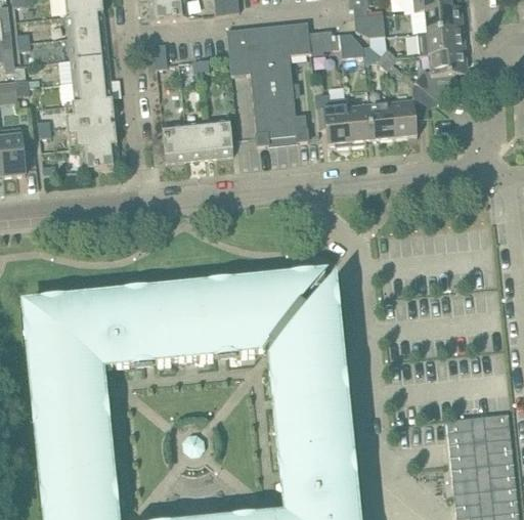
[(102,11),(101,0),(63,0),(66,15),(102,11)]
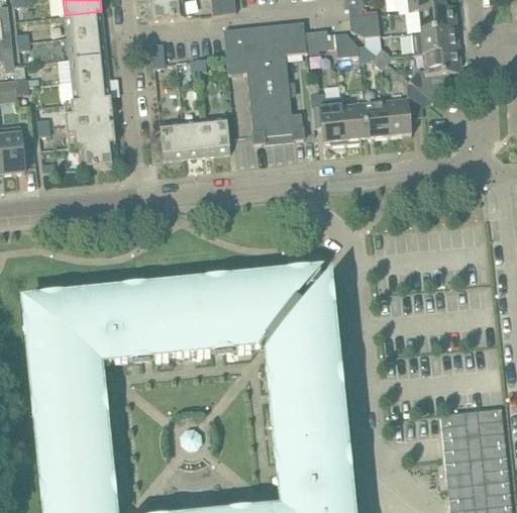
[(146,0),(148,21),(185,17),(183,0),(146,0)]
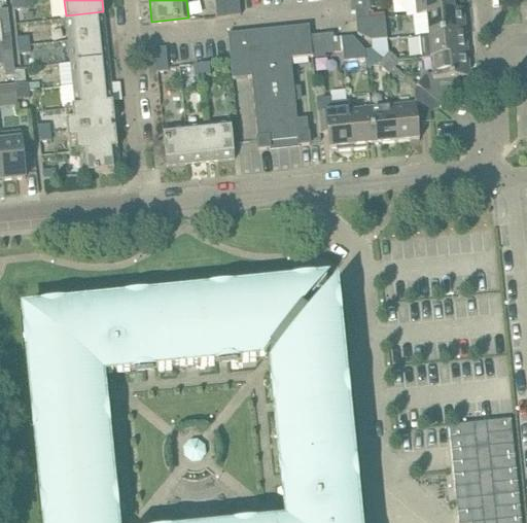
[(350,0),(351,10),(354,9),(355,18),(385,14),(385,13),(369,14),(366,0),(350,0)]
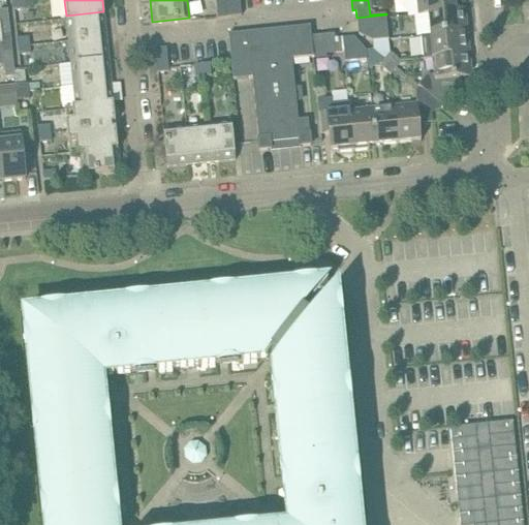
[(417,0),(418,12),(428,11),(428,10),(456,7),(455,0),(417,0)]
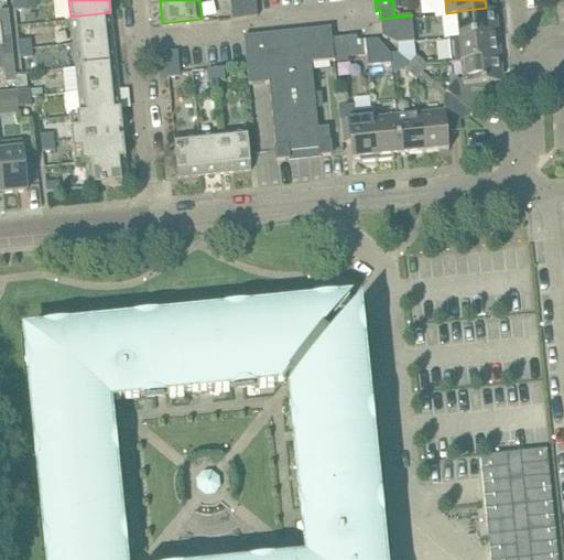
[(237,6),(238,14),(257,13),(256,4),(237,6)]
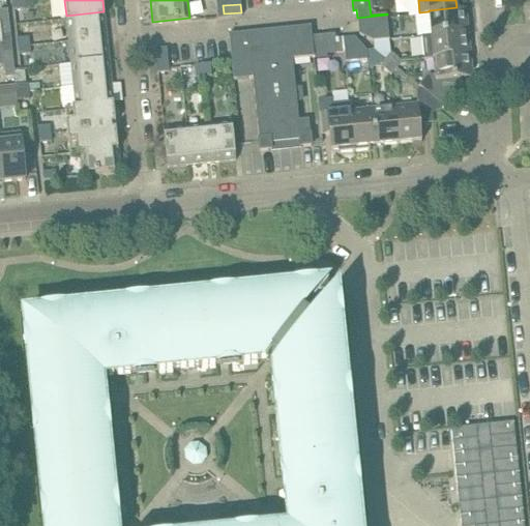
[(466,6),(457,7),(429,10),(429,11),(431,32),(468,29),(466,6)]
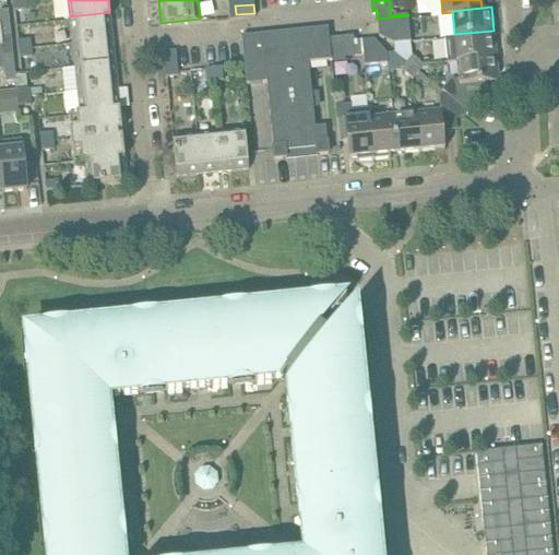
[(111,36),(109,12),(70,16),(72,40),(111,36)]
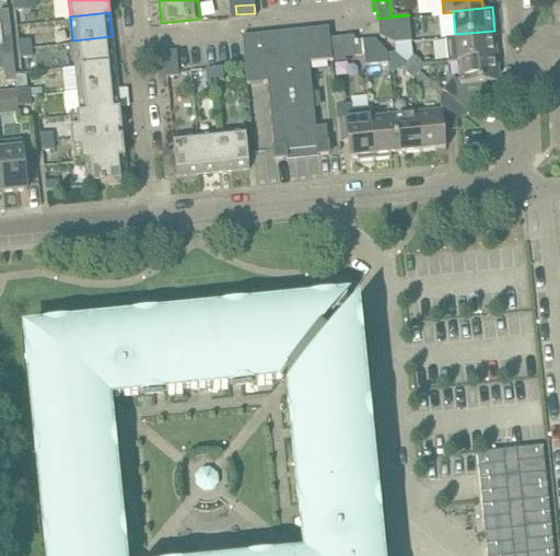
[(409,15),(377,19),(380,33),(394,39),(411,38),(409,15)]
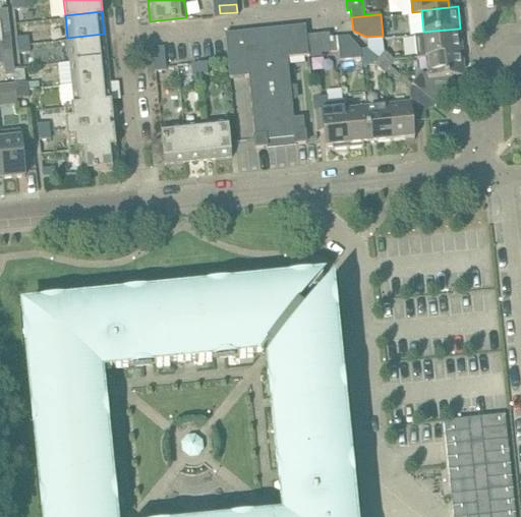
[(0,18),(0,20),(1,32),(9,31),(8,18),(0,18)]
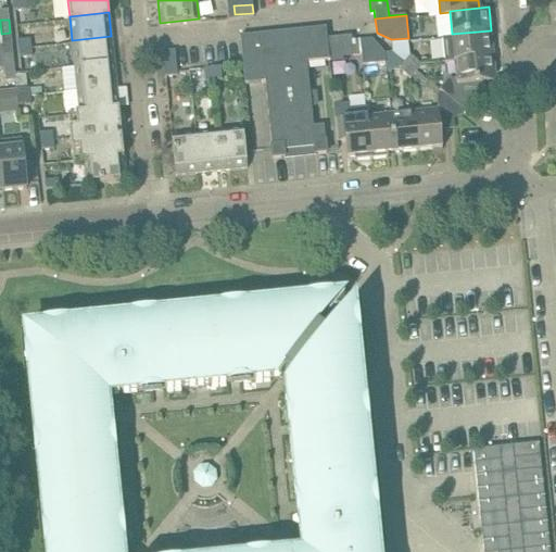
[(329,57),(327,36),(326,24),(240,33),(244,80),(265,78),(273,154),(285,153),(283,143),(292,142),(292,146),(314,143),(315,150),(326,149),(324,123),(313,124),(311,102),(316,101),(315,90),(310,90),(306,59),(329,57)]
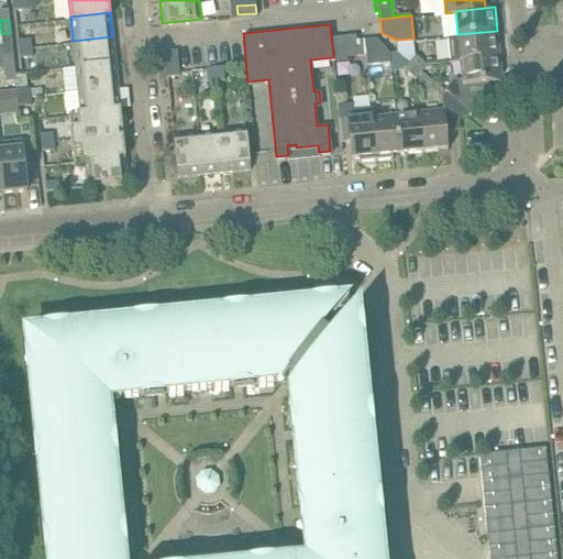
[(497,31),(457,34),(448,35),(451,59),(460,58),(499,54),(497,31)]
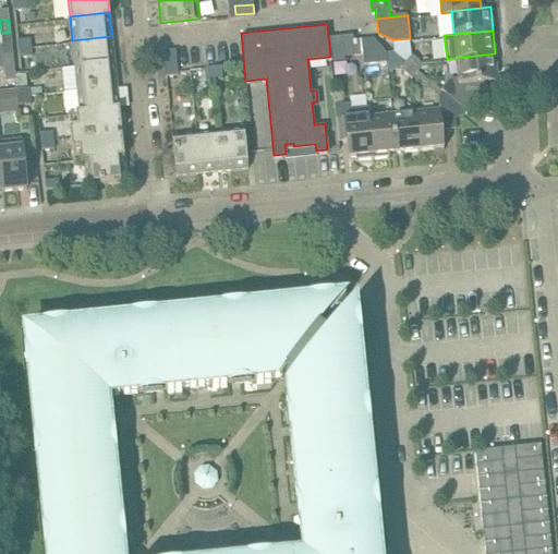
[(352,33),(328,36),(330,57),(340,56),(340,52),(354,51),(362,50),(361,37),(352,38),(352,33)]
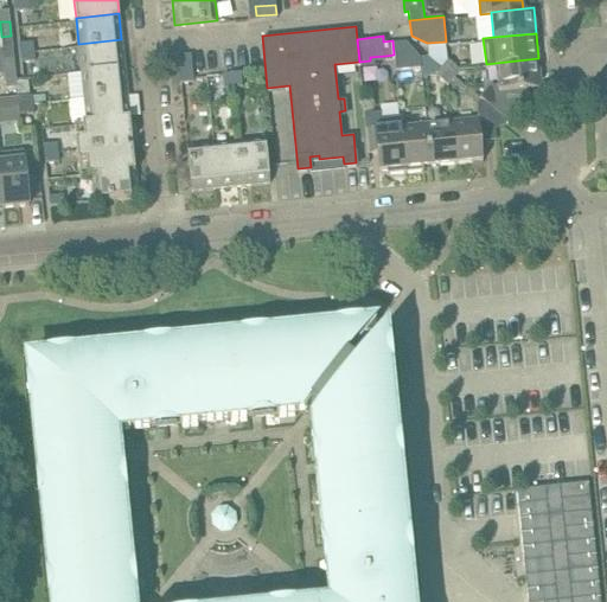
[(18,49),(32,47),(31,38),(18,39),(18,49)]
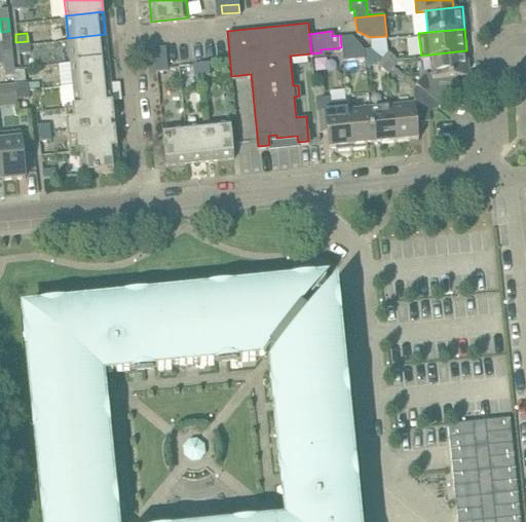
[(108,57),(105,34),(68,38),(70,60),(108,57)]
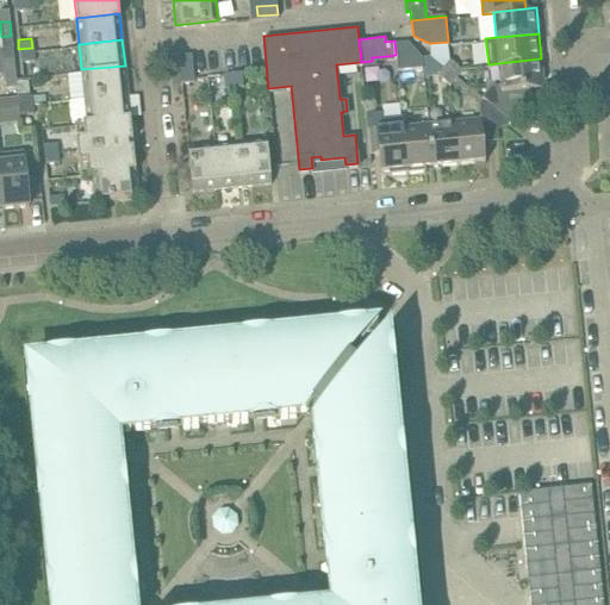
[(394,41),(396,55),(397,68),(423,66),(422,55),(409,39),(394,41)]
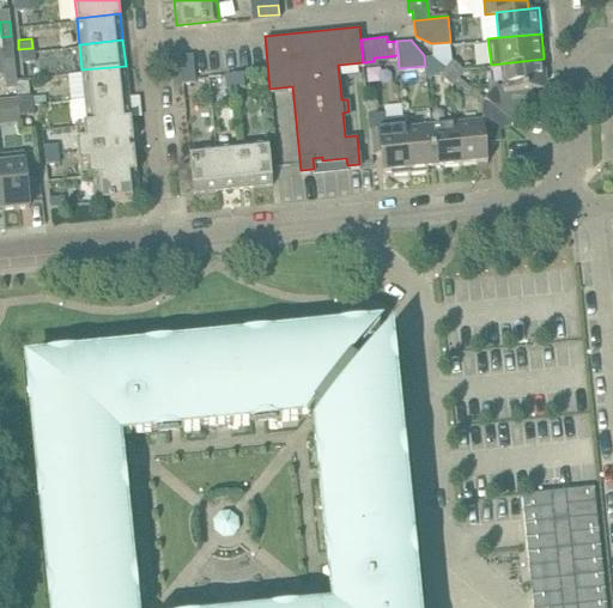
[(14,70),(13,55),(12,46),(0,47),(0,71),(5,71),(14,70)]
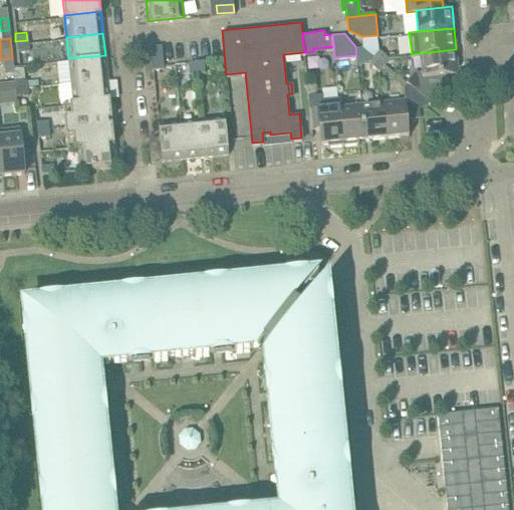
[(28,48),(27,40),(15,41),(16,49),(28,48)]
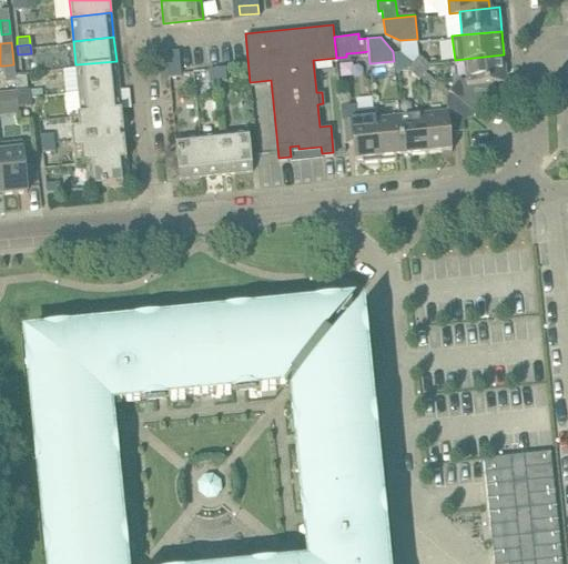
[(165,49),(166,58),(179,57),(178,48),(165,49)]
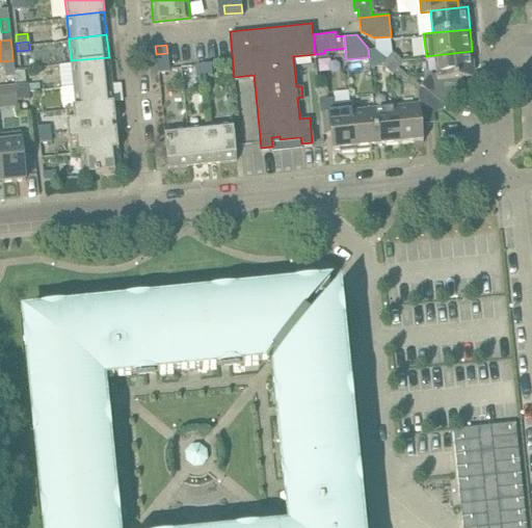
[(392,49),(387,55),(398,64),(403,58),(392,49)]
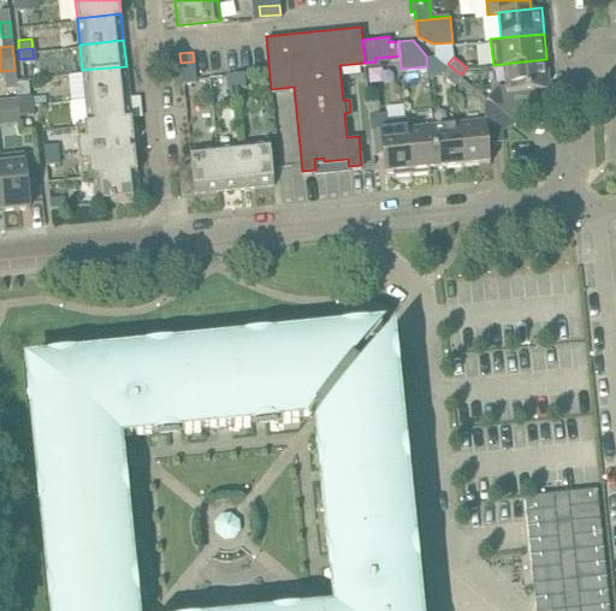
[(546,59),(503,64),(505,90),(550,87),(546,59)]
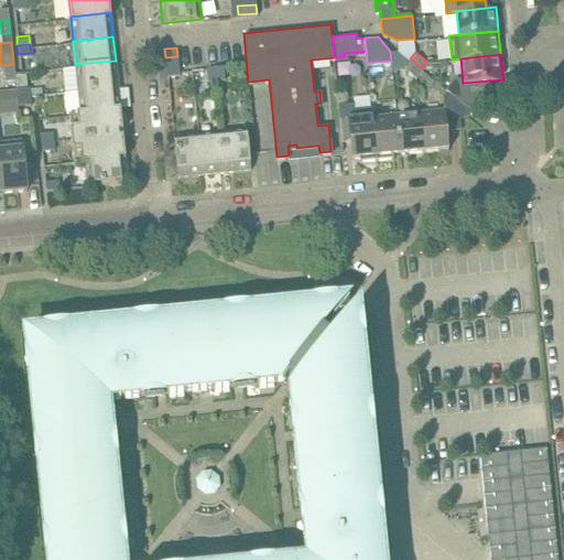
[(165,57),(166,63),(166,66),(179,65),(177,56),(165,57)]
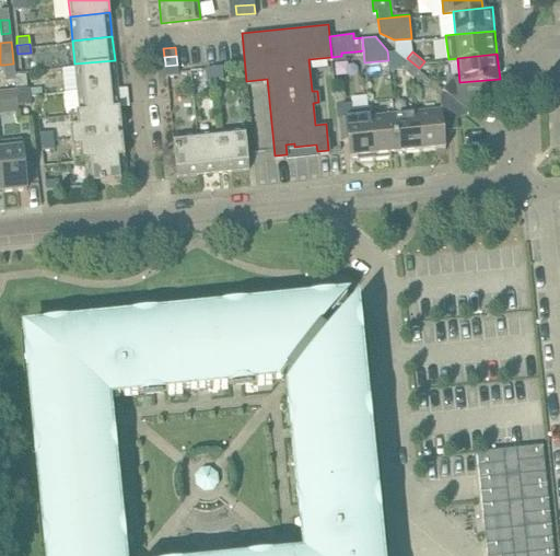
[(419,68),(407,58),(403,65),(413,74),(419,68)]
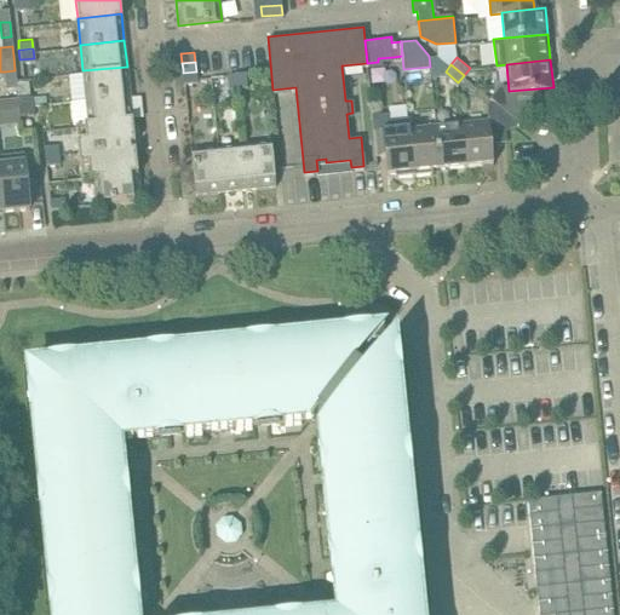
[(130,92),(127,67),(82,70),(85,97),(130,92)]
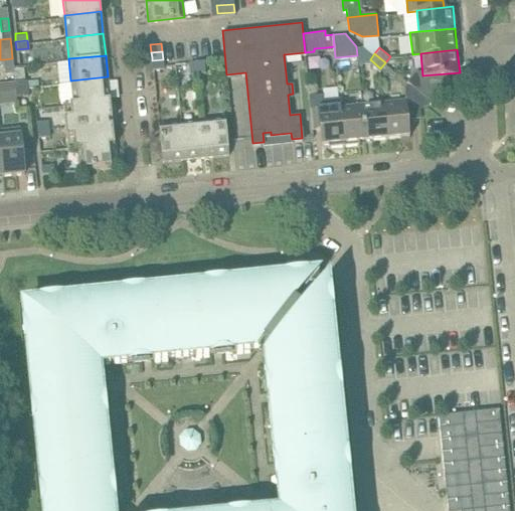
[(4,59),(5,71),(13,70),(12,58),(4,59)]
